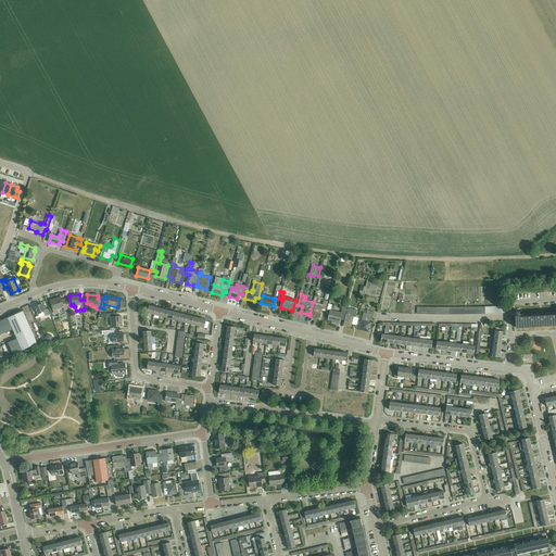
[(64,311),(67,310),(65,300),(62,300),(61,298),(50,301),(54,314),(58,313),(57,310),(64,308),(64,311)]
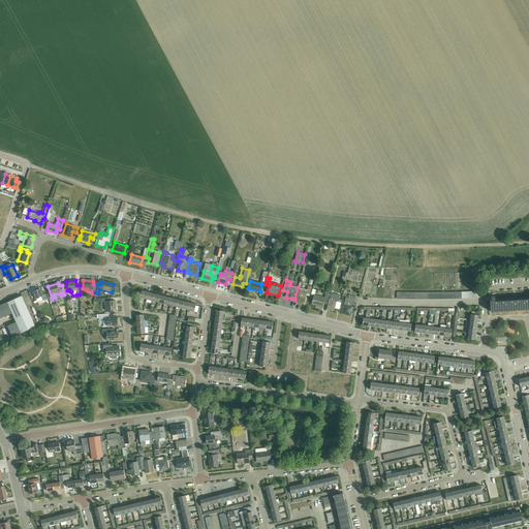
[(298,287),(294,300),(304,303),(307,293),(310,294),(312,286),(308,285),(307,289),(298,287)]
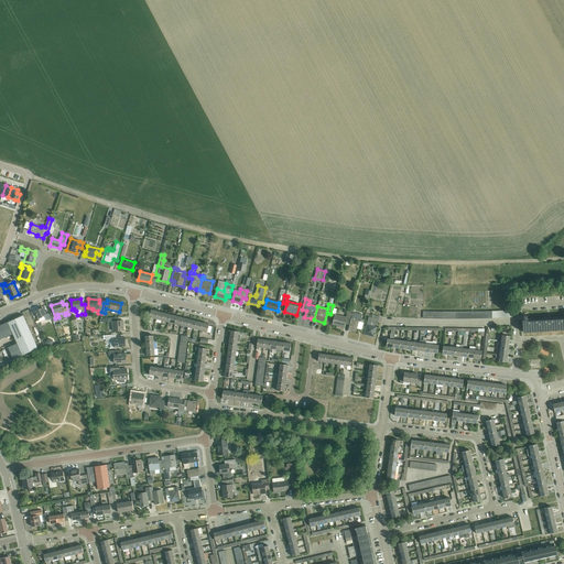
[(44,316),(45,318),(46,321),(51,320),(47,311),(44,312),(43,308),(35,312),(39,318),(40,320),(43,317),(44,316)]
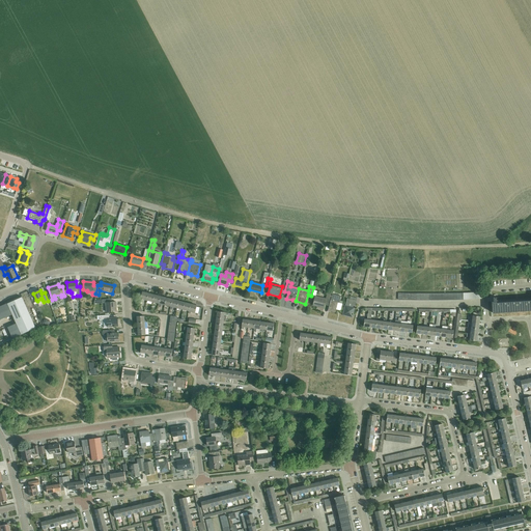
[(325,304),(327,305),(330,294),(328,292),(326,299),(315,297),(313,305),(324,308),(325,304)]
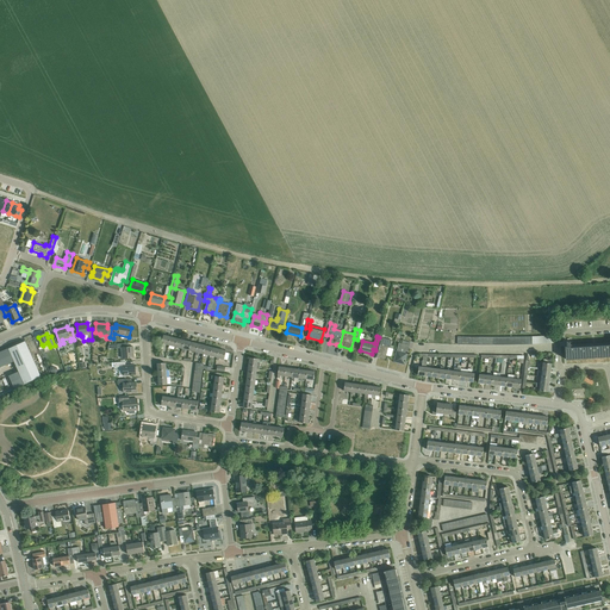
[(375,350),(379,352),(377,358),(385,360),(386,355),(391,356),(393,349),(390,348),(392,341),(379,337),(375,350)]
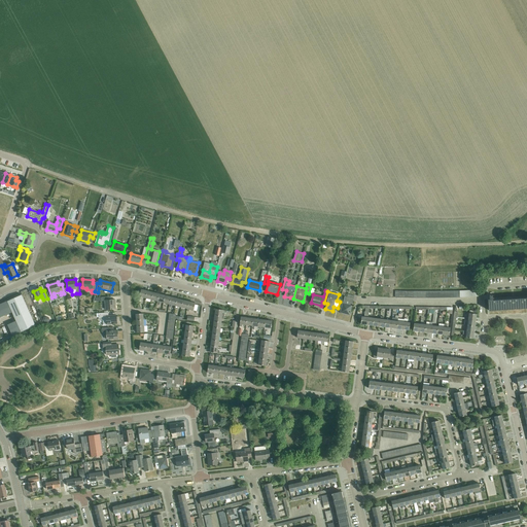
[(22,294),(7,302),(12,312),(16,321),(21,332),(26,330),(35,325),(22,294)]
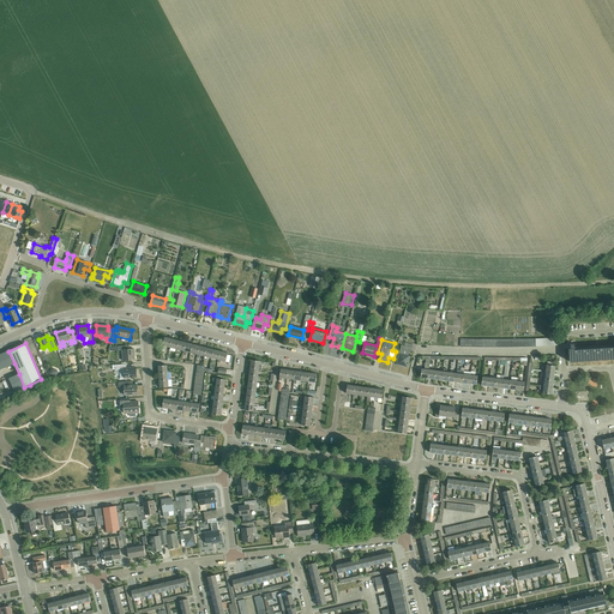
[(397,365),(408,367),(413,344),(405,343),(404,347),(402,345),(397,365)]
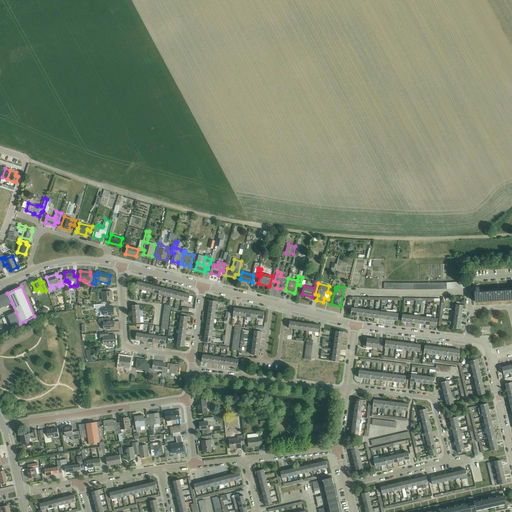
[(474,291),(475,302),(511,299),(511,289),(483,292),(483,291),(479,291),(478,286),(476,287),(476,291),(474,291)]
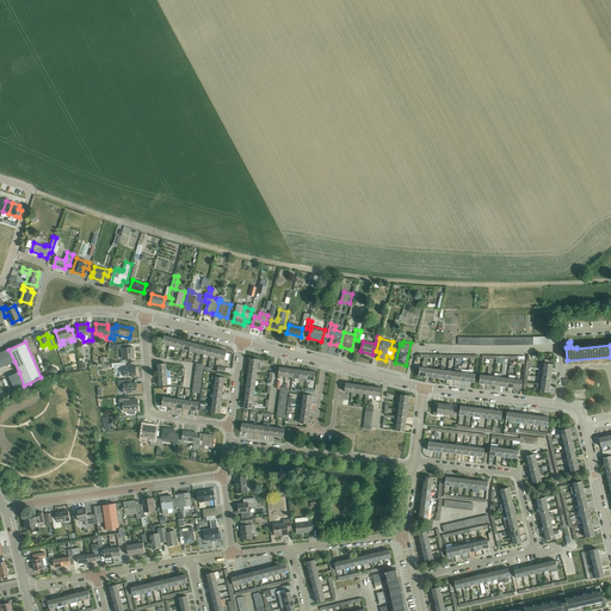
[(197,353),(199,344),(192,343),(190,351),(189,353),(192,355),(192,352),(197,353)]
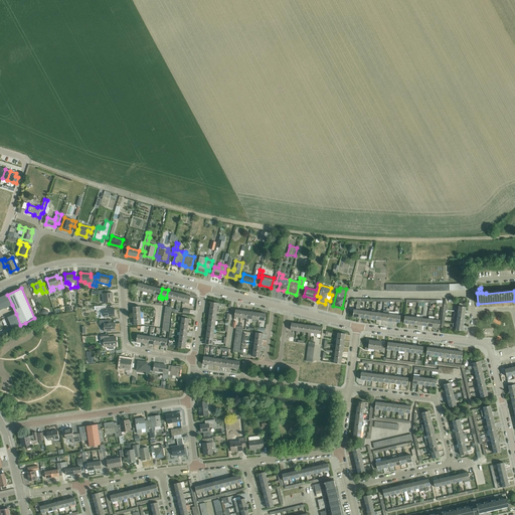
[(103,294),(104,303),(114,303),(114,299),(113,299),(113,297),(113,294),(109,294),(109,290),(100,291),(100,295),(103,294)]
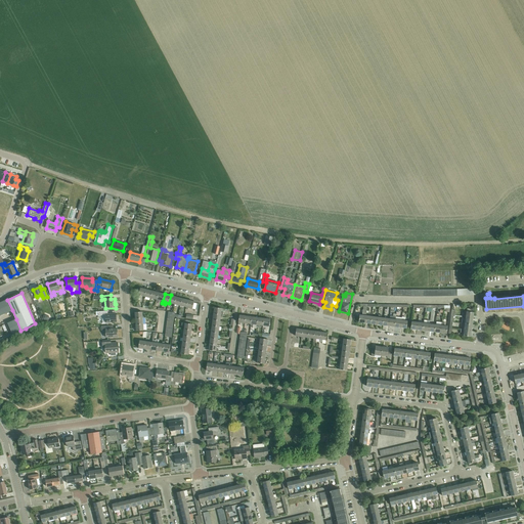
[(171,303),(174,304),(176,297),(171,295),(169,303),(168,304),(170,305),(171,303)]
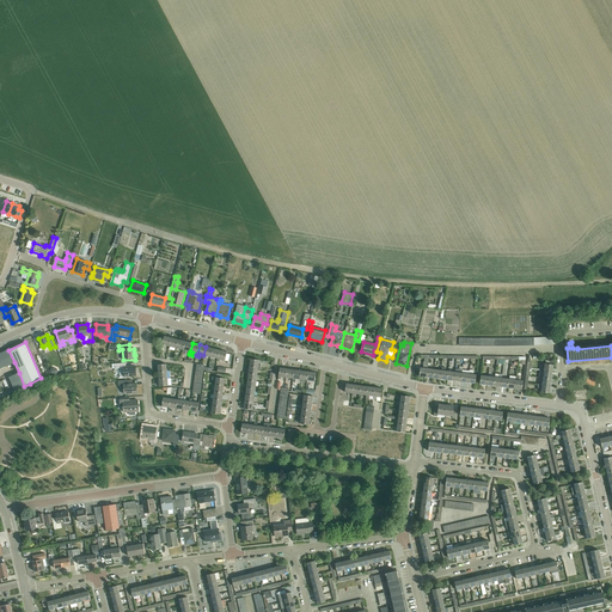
[(207,356),(210,357),(213,348),(206,347),(203,355),(203,359),(207,360),(207,356)]
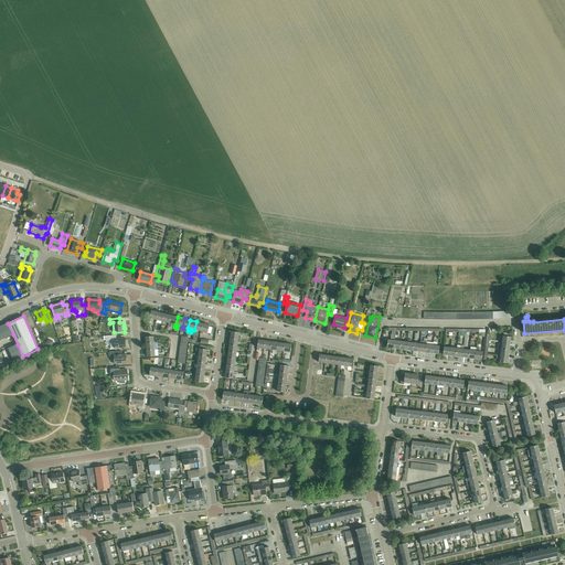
[(8,323),(0,326),(0,340),(13,334),(8,323)]
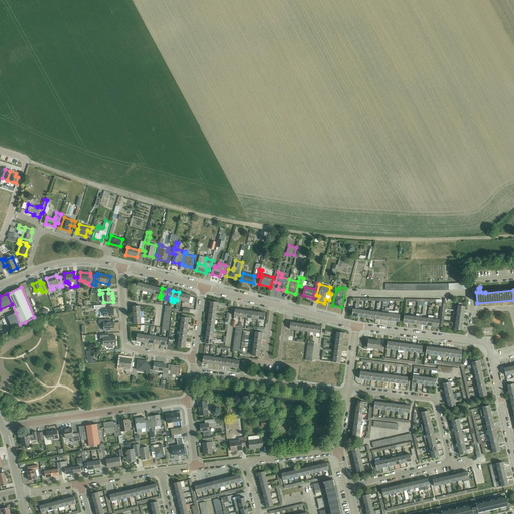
[(183,301),(183,303),(185,304),(185,302),(189,303),(191,295),(185,294),(183,301)]
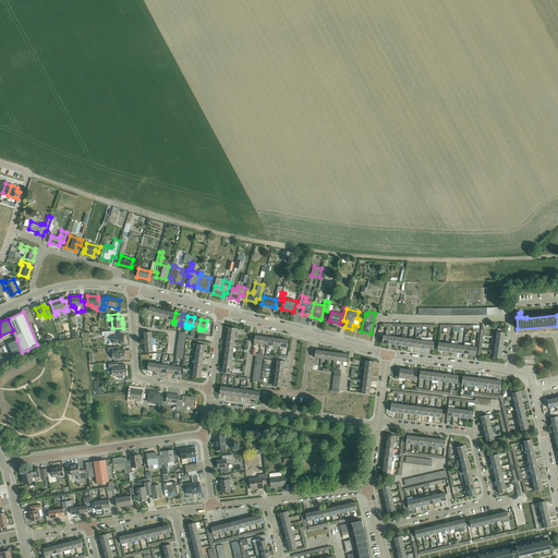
[(391,327),(391,324),(385,324),(384,327),(387,327),(387,328),(386,336),(383,336),(383,343),(389,344),(389,337),(390,330),(391,327)]
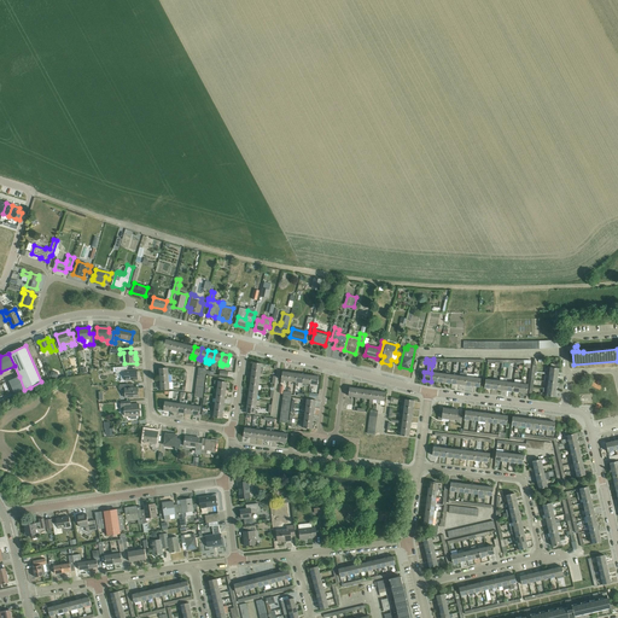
[(558,365),(551,363),(551,368),(547,367),(546,374),(549,374),(558,375),(559,368),(558,368),(558,365)]
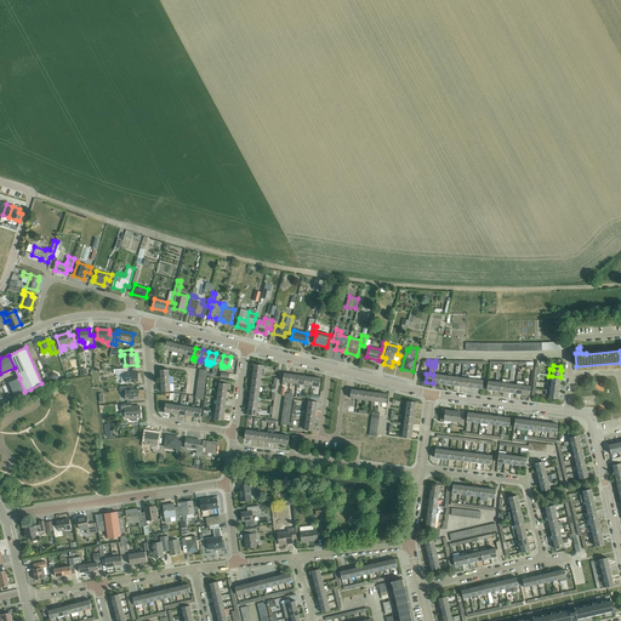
[(115,370),(115,375),(120,374),(121,383),(125,383),(125,382),(138,382),(137,372),(127,372),(127,369),(115,370)]
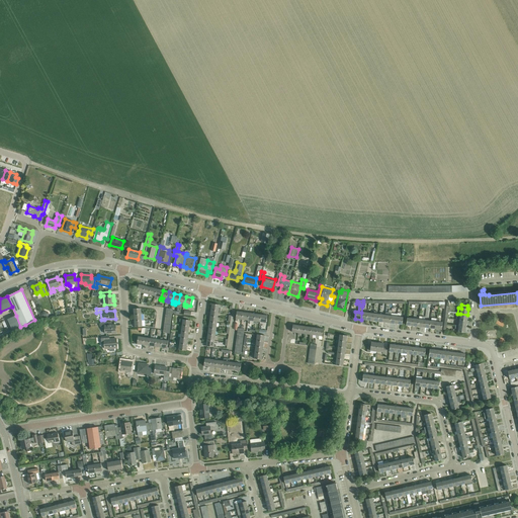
[(16,316),(7,320),(12,331),(20,327),(16,316)]
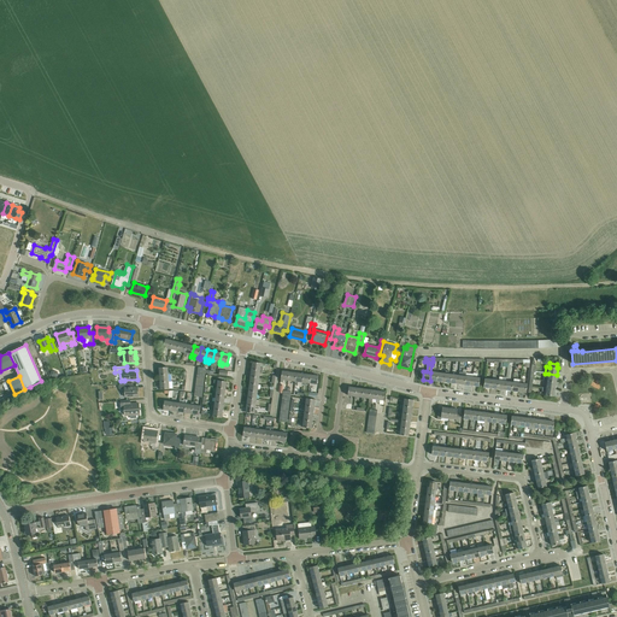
[(124,389),(124,398),(139,397),(137,387),(133,387),(133,383),(119,385),(119,391),(124,389)]
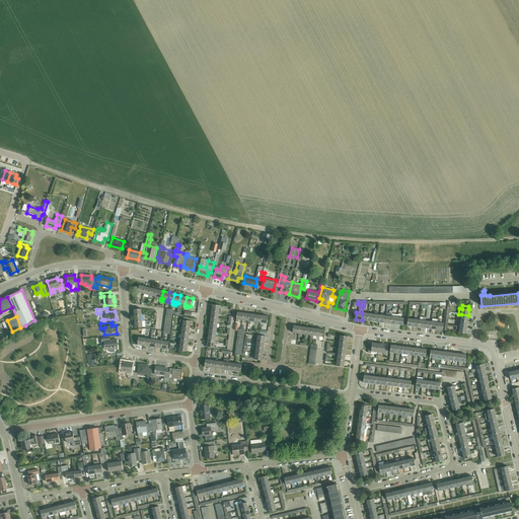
[(244,331),(241,331),(238,330),(235,355),(241,356),(244,331)]
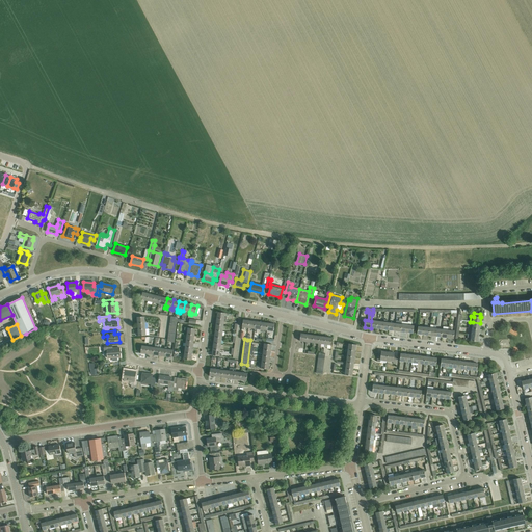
[(104,348),(104,353),(107,353),(108,358),(112,358),(112,357),(121,356),(120,348),(112,349),(112,345),(104,346),(104,348)]
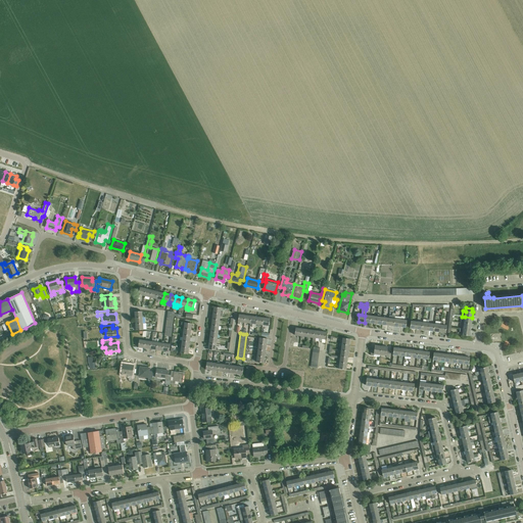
[(374,354),(380,354),(381,346),(375,345),(374,349),(371,349),(371,355),(374,355),(374,354)]
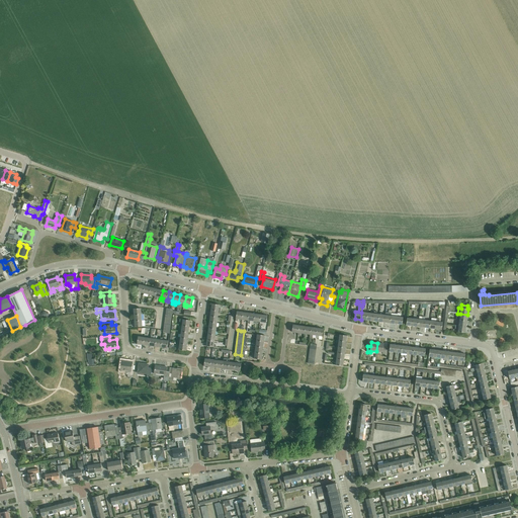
[(377,343),(376,351),(382,352),(382,354),(385,354),(386,348),(383,348),(384,344),(377,343)]
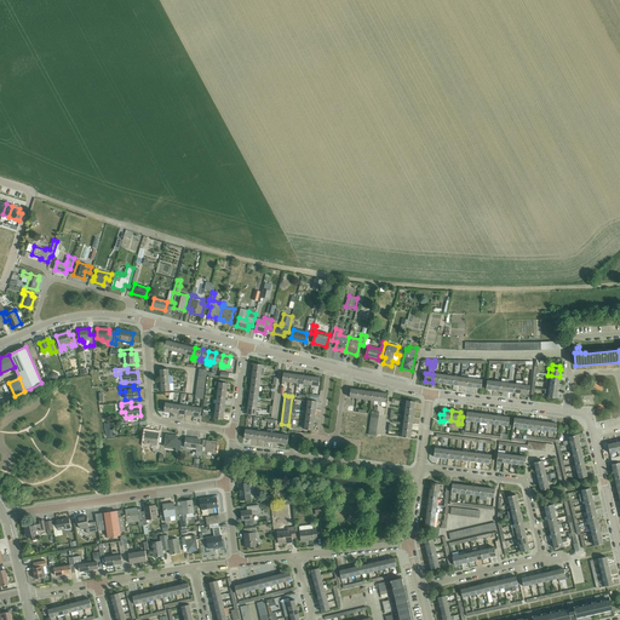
[(368,435),(375,436),(379,413),(372,412),(368,435)]
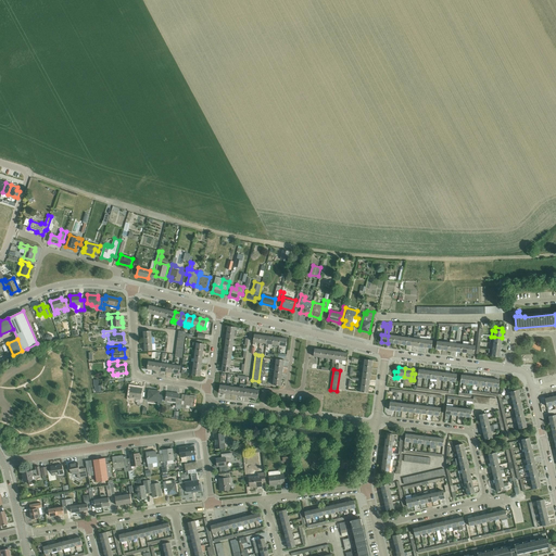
[(362,379),(362,378),(352,377),(352,380),(362,381),(361,386),(369,387),(369,380),(362,379)]
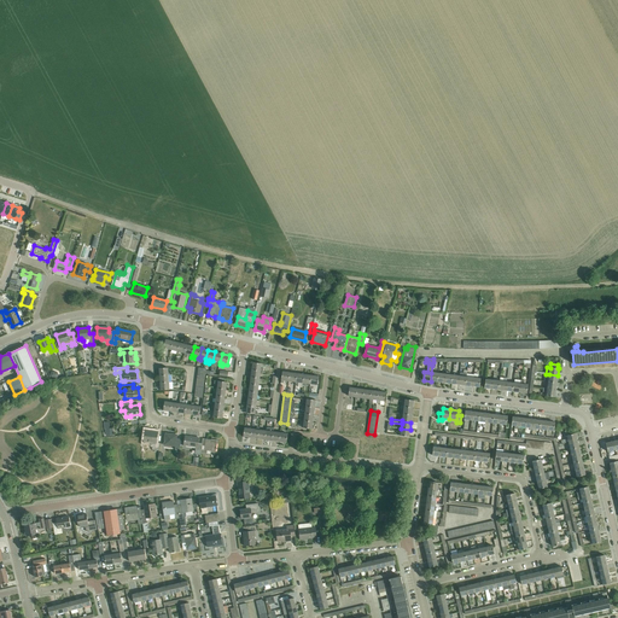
[(146,431),(144,442),(151,443),(151,447),(152,448),(152,450),(158,450),(159,443),(156,443),(157,432),(146,431)]
